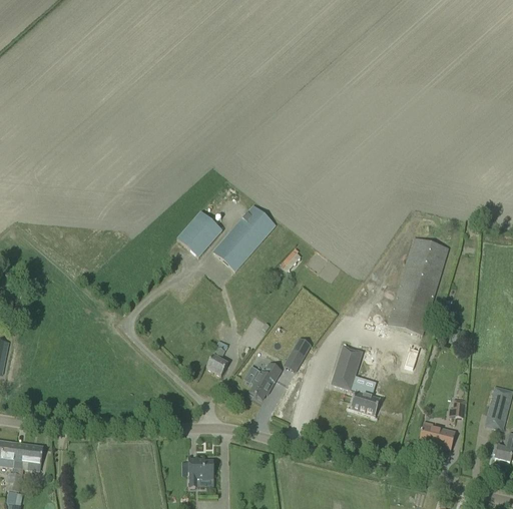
[(212,250),(234,271),(276,224),(252,204),(212,250)]
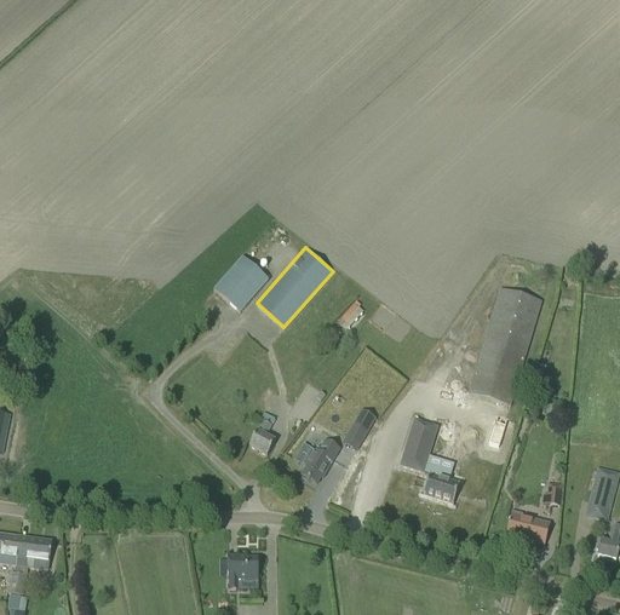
[(213,287),(240,310),(269,277),(242,256),(213,287)]
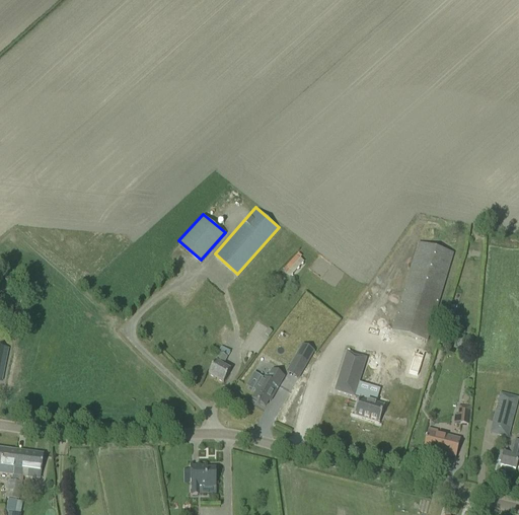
[(391,327),(427,339),(453,249),(418,239),(391,327)]
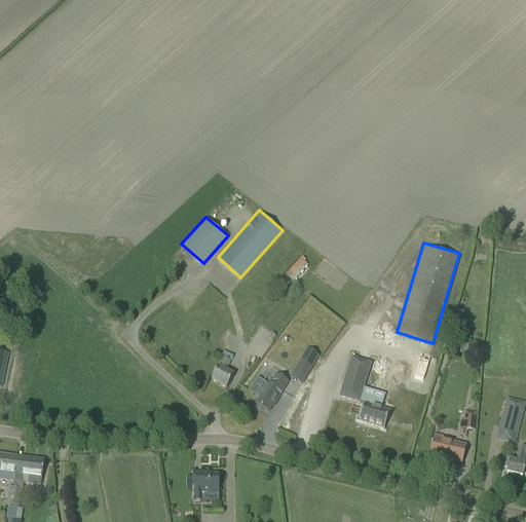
[(293,278),(310,262),(302,254),(285,269),(293,278)]
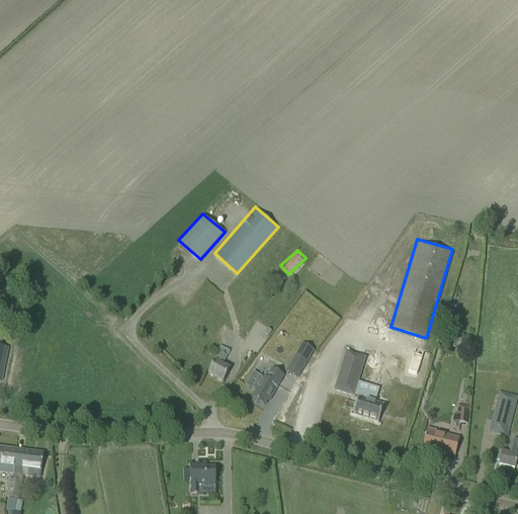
[(442,327),(452,329),(457,313),(447,310),(442,327)]
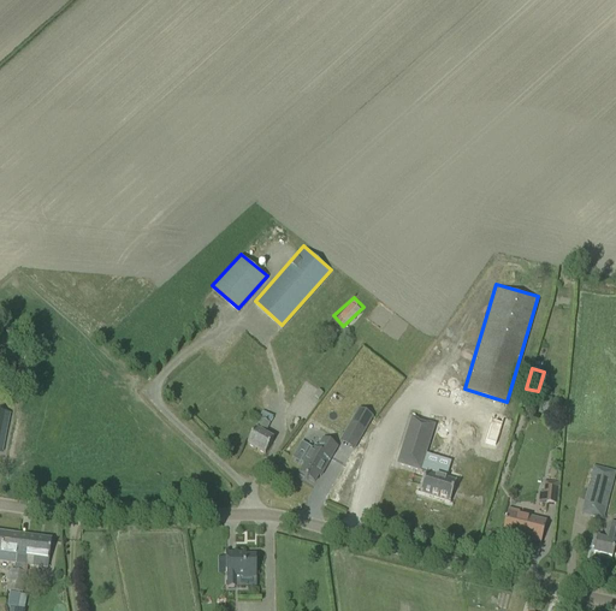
[(359,405),(347,427),(360,434),(372,413),(359,405)]
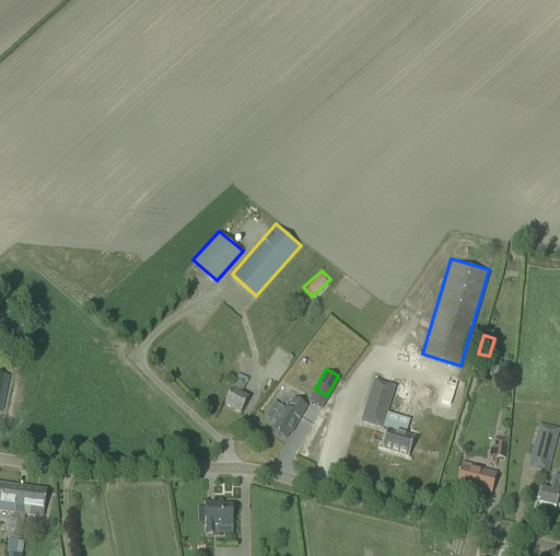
[(240,392),(245,382),(248,375),(238,370),(235,377),(237,378),(224,401),(241,410),(248,397),(240,392)]
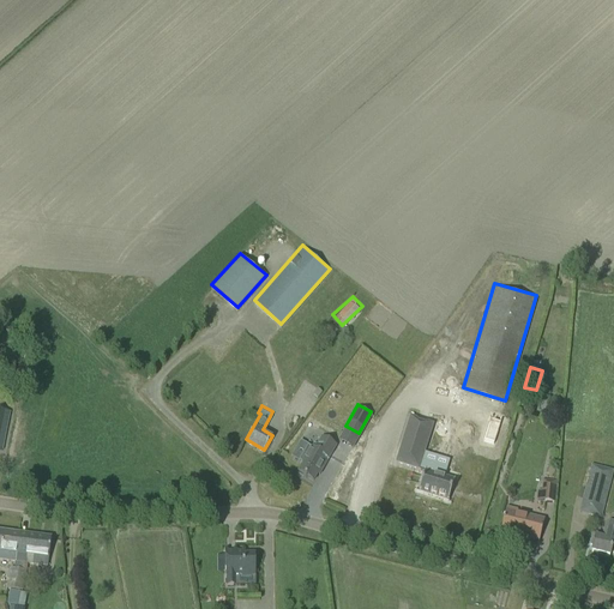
[(396,459),(419,466),(433,421),(426,418),(425,420),(416,417),(416,415),(410,414),(396,459)]
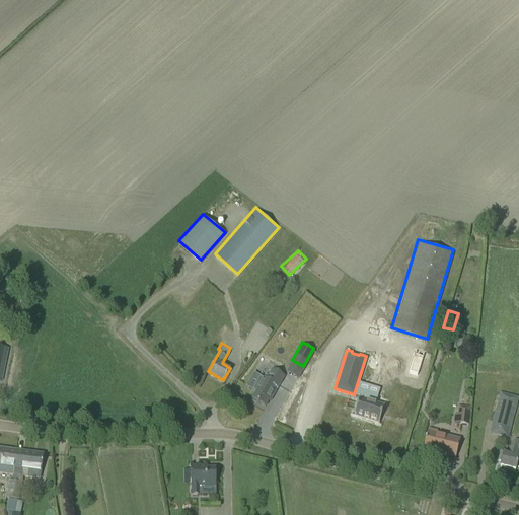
[(253,393),(252,396),(256,398),(257,399),(256,400),(258,401),(260,400),(265,403),(268,397),(276,383),(278,384),(284,374),(272,367),(268,374),(266,377),(260,374),(252,386),(256,388),(256,389),(253,393)]
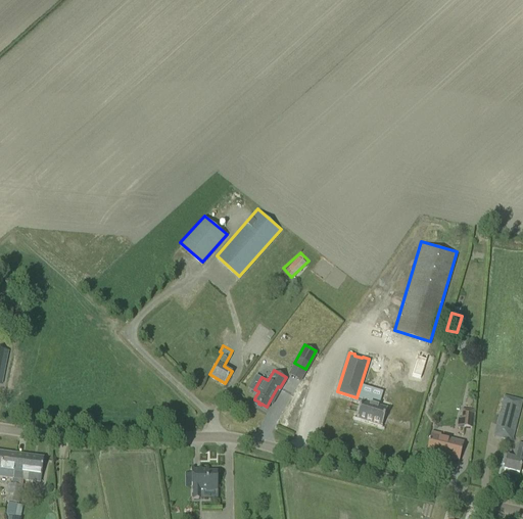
[(512,439),(522,398),(504,393),(492,434),(512,439)]
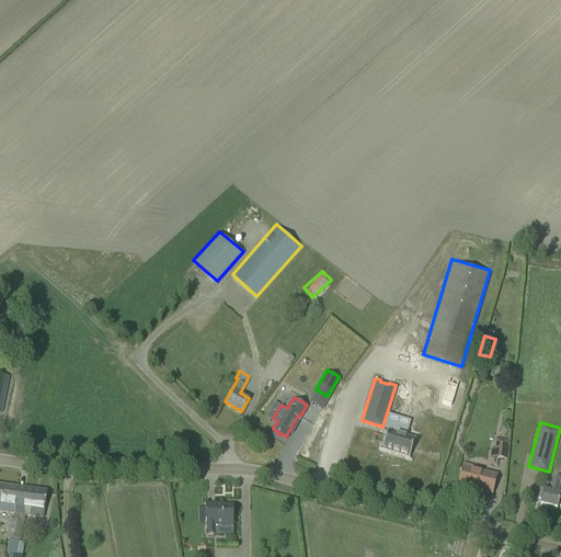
[(382,446),(409,454),(415,435),(405,433),(407,429),(397,425),(395,430),(388,428),(382,446)]
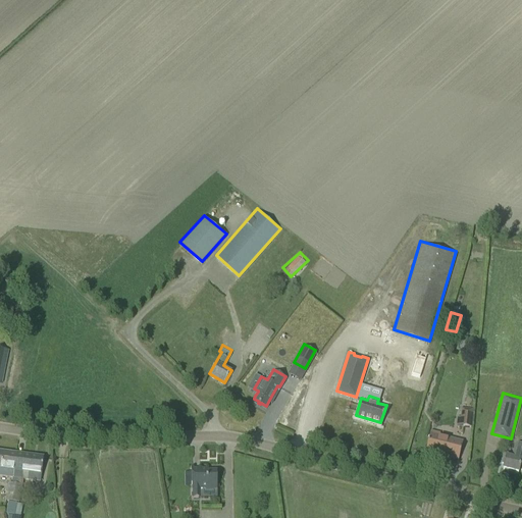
[(456,423),(471,424),(473,406),(461,405),(460,414),(457,414),(456,423)]
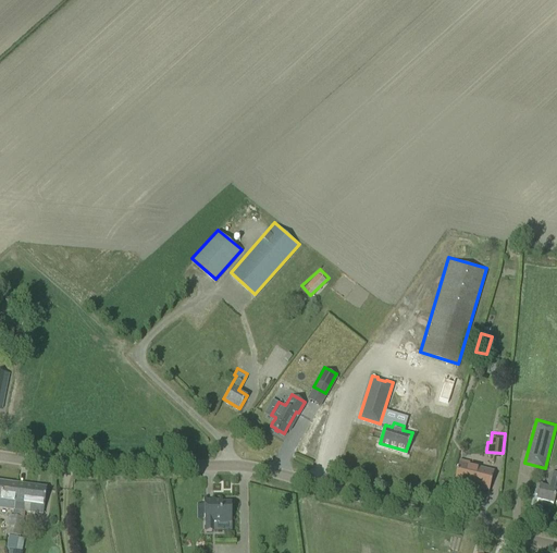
[(489,488),(494,469),(469,463),(469,459),(459,457),(459,461),(454,480),(489,488)]
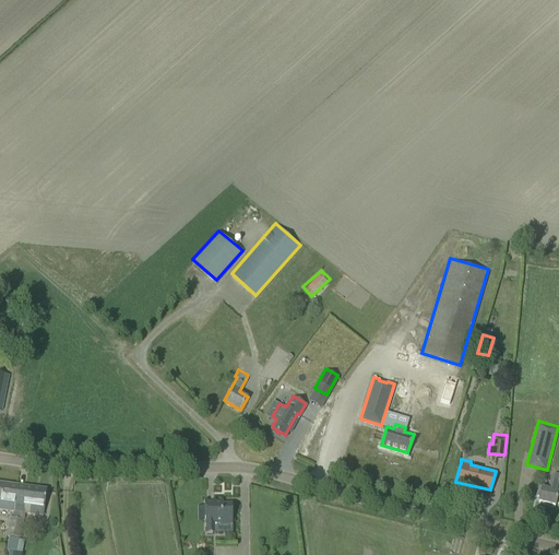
[(558,491),(558,487),(558,474),(552,472),(548,487),(539,485),(537,493),(540,494),(538,499),(555,504),(556,499),(558,499),(558,491)]
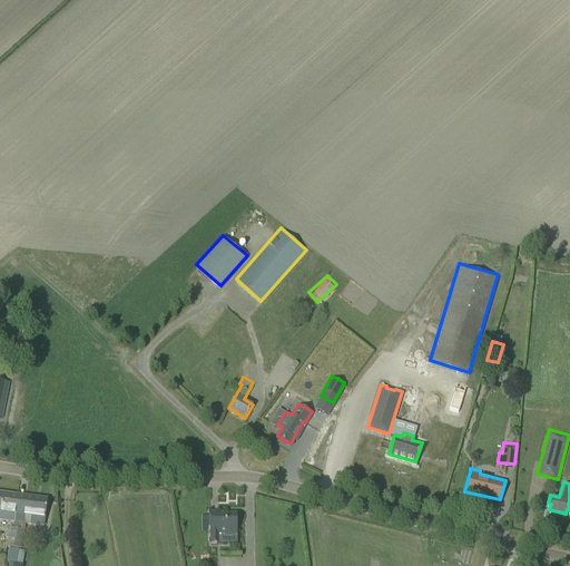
[(21,493),(0,489),(0,516),(15,518),(13,525),(10,524),(7,543),(15,544),(21,493)]
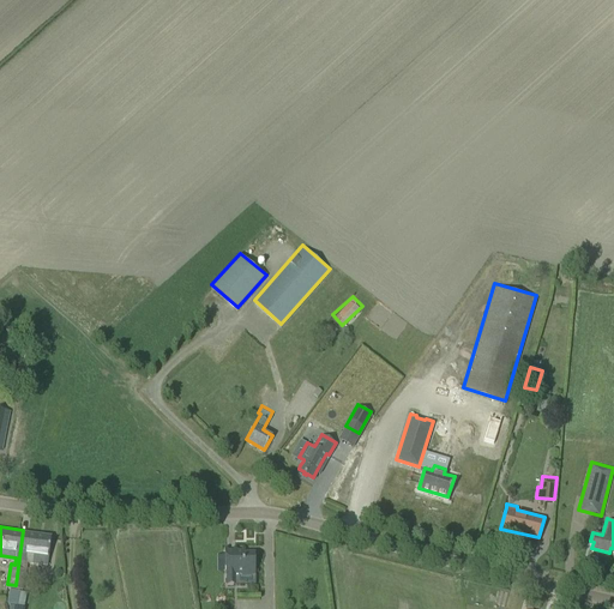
[(48,562),(49,546),(52,534),(23,530),(16,585),(23,586),(26,566),(24,566),(25,559),(48,562)]
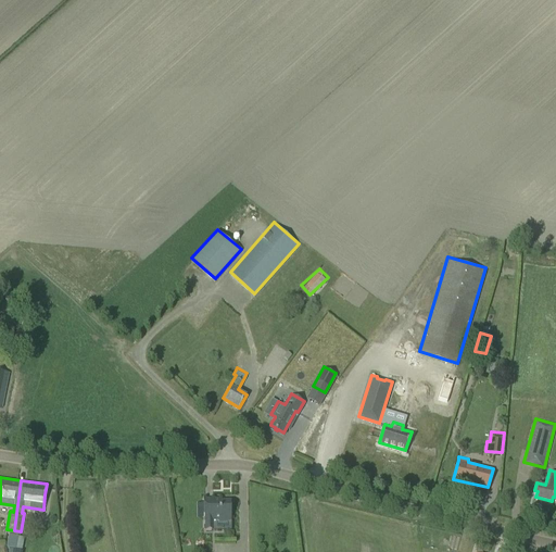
[(214,497),(204,497),(204,507),(204,519),(205,519),(205,527),(215,527),(215,526),(231,526),(231,518),(231,516),(231,499),(214,499),(214,497)]
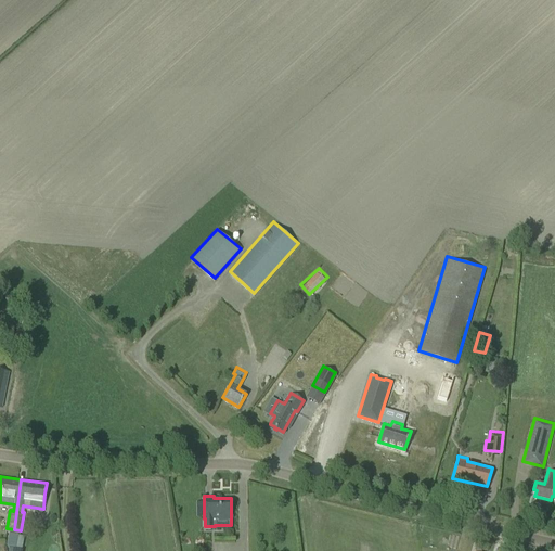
[(15,547),(17,533),(9,530),(5,546),(8,546),(15,547)]
